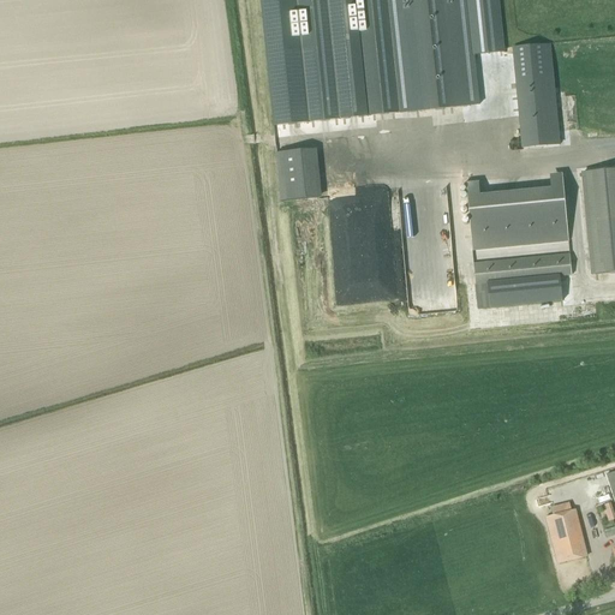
[(261,0),(274,126),(368,117),(356,0),(261,0)]
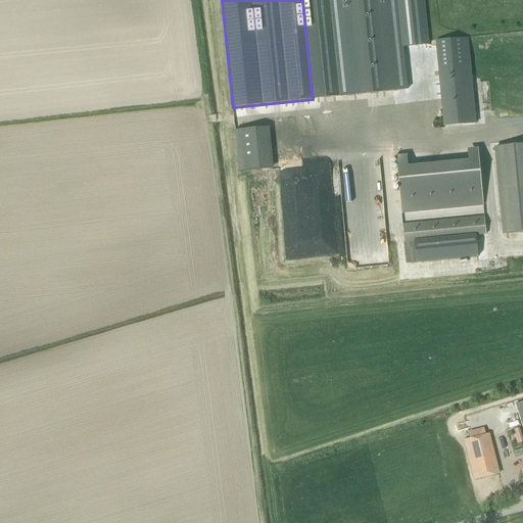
[(330,0),(302,0),(313,99),(340,96),(330,0)]
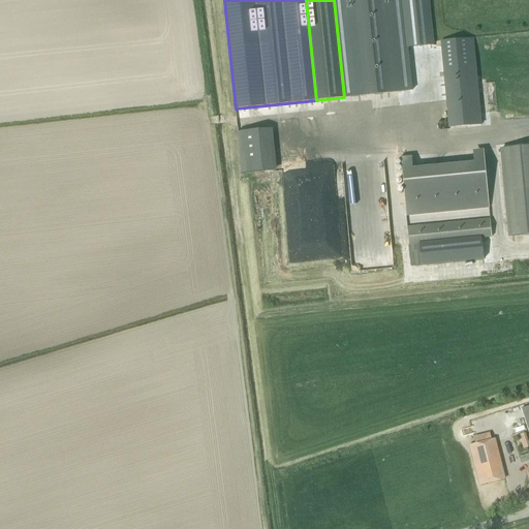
[(342,0),(352,97),(404,92),(394,0),(342,0)]
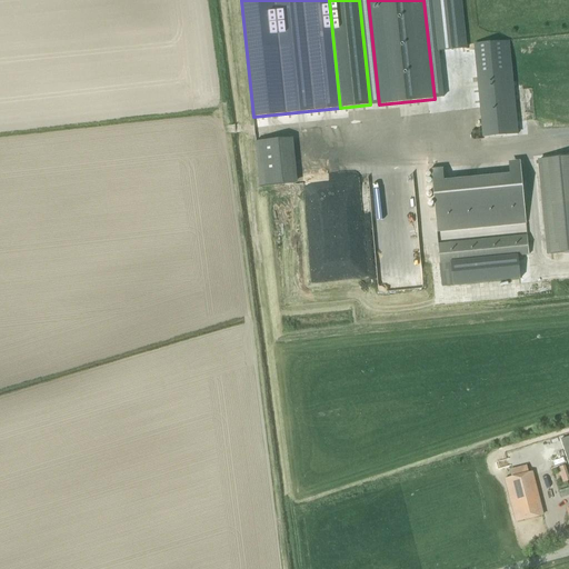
[(461,0),(432,0),(438,48),(466,46),(461,0)]
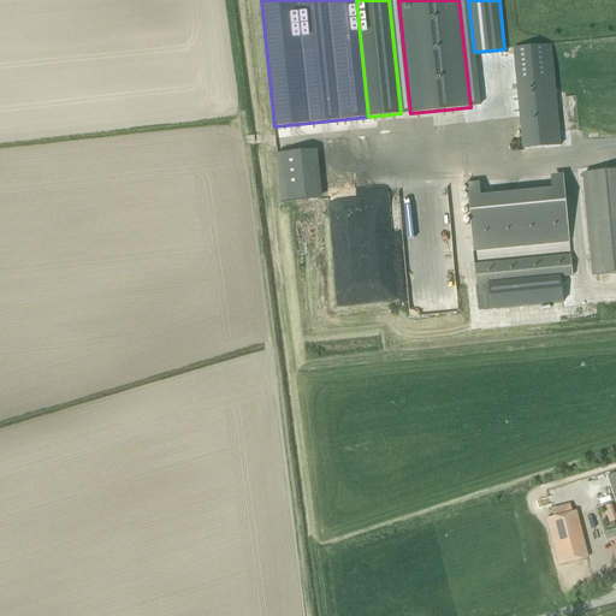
[(539,46),(514,48),(522,137),(523,149),(561,146),(560,134),(551,46),(551,45),(539,46)]
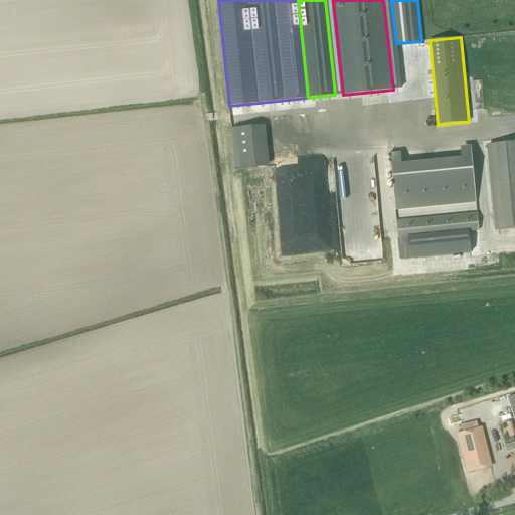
[(268,166),(264,126),(230,129),(233,169),(268,166)]
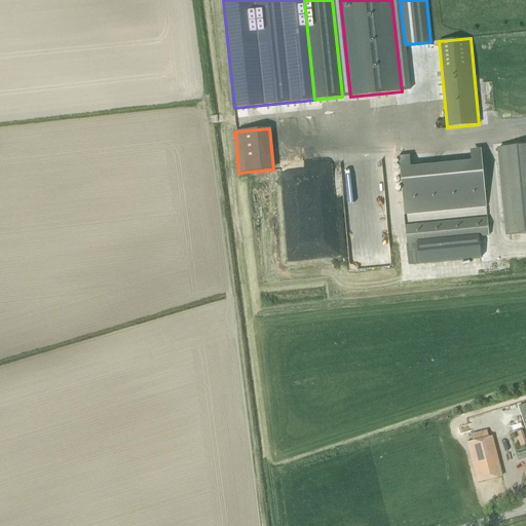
[(525,145),(498,149),(506,235),(525,233),(525,145)]
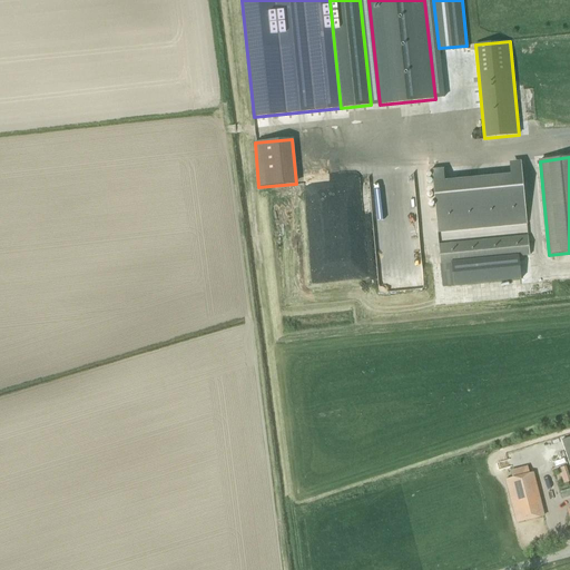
[(429,170),(436,233),(471,229),(472,235),(512,229),(512,226),(527,225),(519,161),(508,163),(509,174),(444,182),(442,168),(429,170)]
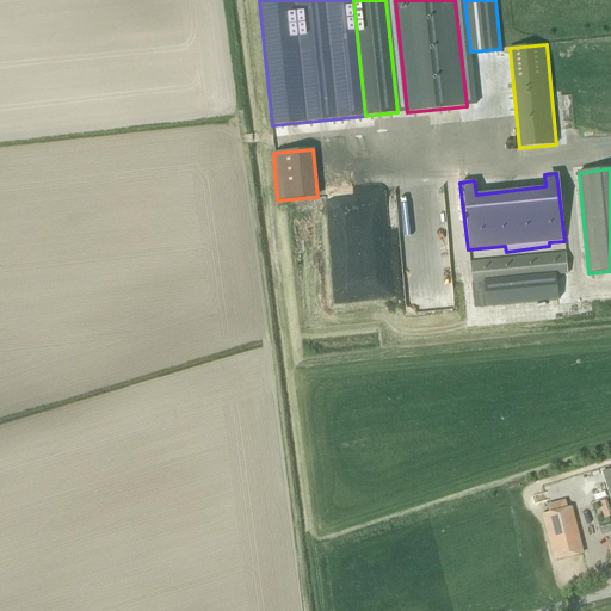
[(567,255),(473,264),(474,283),(483,282),(556,275),(569,273),(567,255)]
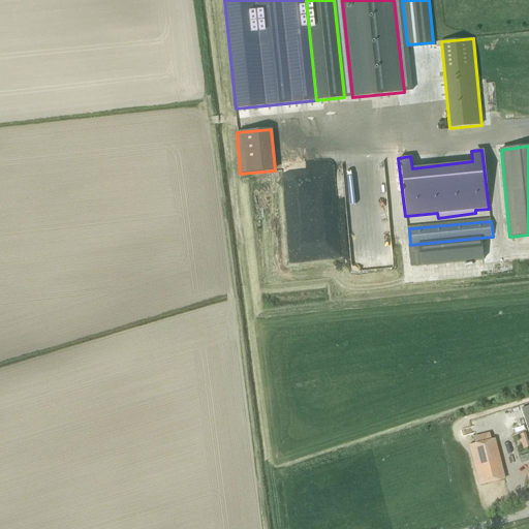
[(481,238),(418,244),(421,266),(484,259),(481,238)]
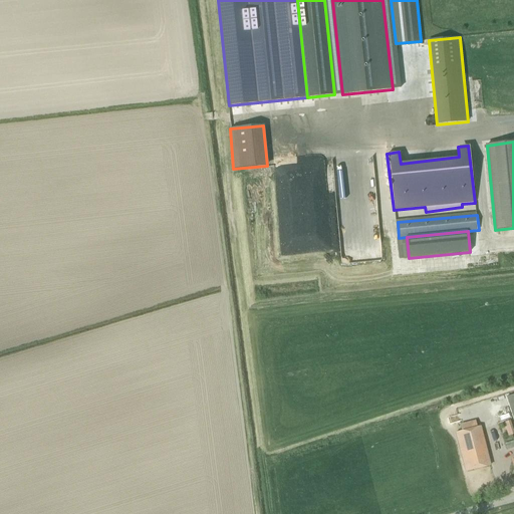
[(513,431),(509,420),(500,424),(505,438),(513,434),(513,431)]
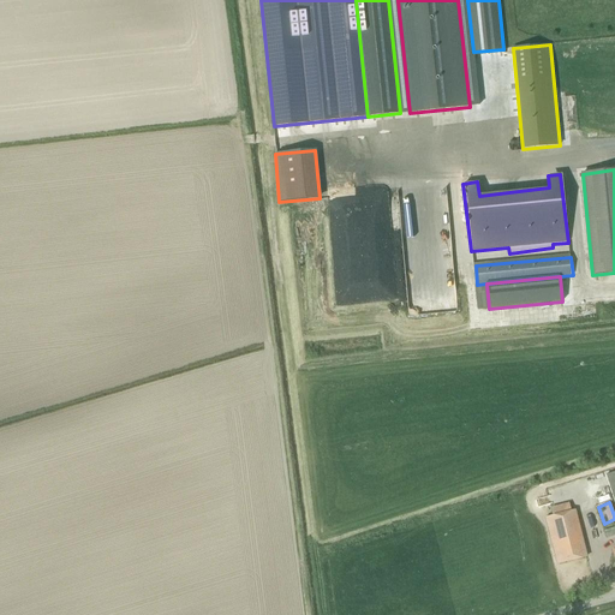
[(574,511),(547,518),(555,547),(583,539),(575,511),(574,511)]
